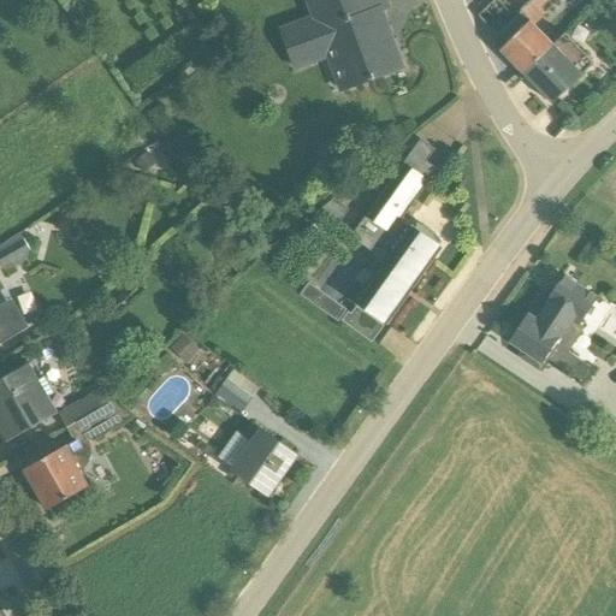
[(311,17),(279,29),(295,72),(326,60),(339,95),(406,69),(385,12),(391,9),(388,0),(311,0),(306,3),(311,17)]
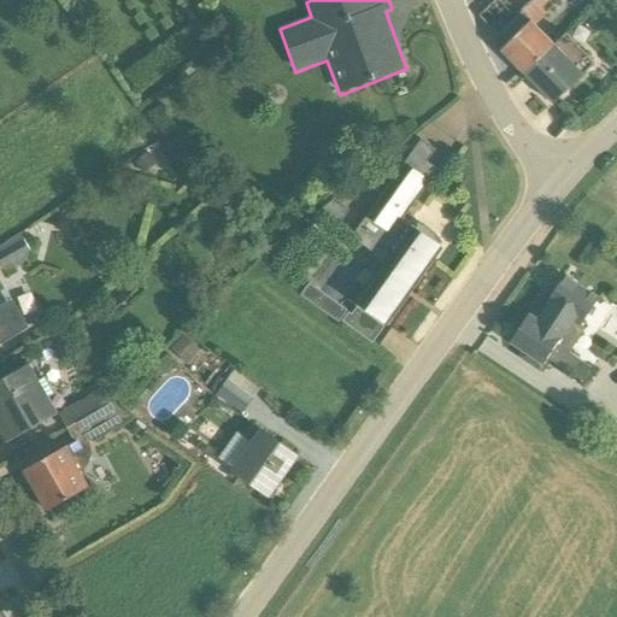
[(495,0),(479,17),(506,45),(500,51),(523,74),(524,75),(554,46),(536,24),(547,13),(541,7),(548,0),(495,0)]
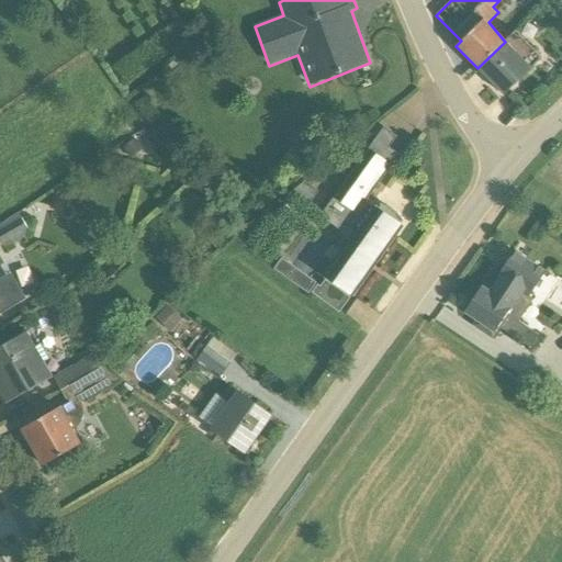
[(539,56),(516,32),(478,68),(504,94),(506,93),(539,60),(539,56)]
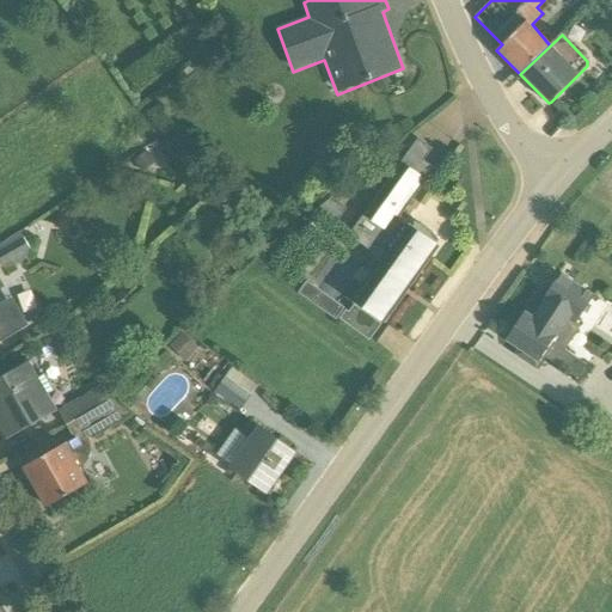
[(434,148),(418,138),(348,236),(372,252),(378,243),(390,251),(353,303),(385,323),(430,259),(428,257),(439,240),(432,231),(421,225),(410,221),(407,226),(398,221),(435,169),(424,161),(434,148)]
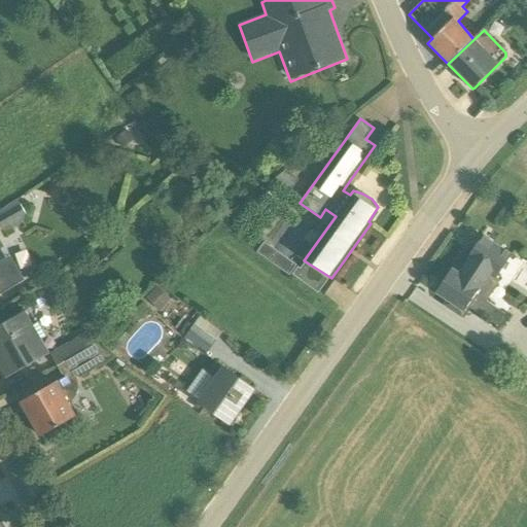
[(273,181),(288,194),(299,180),(286,171),(273,181)]
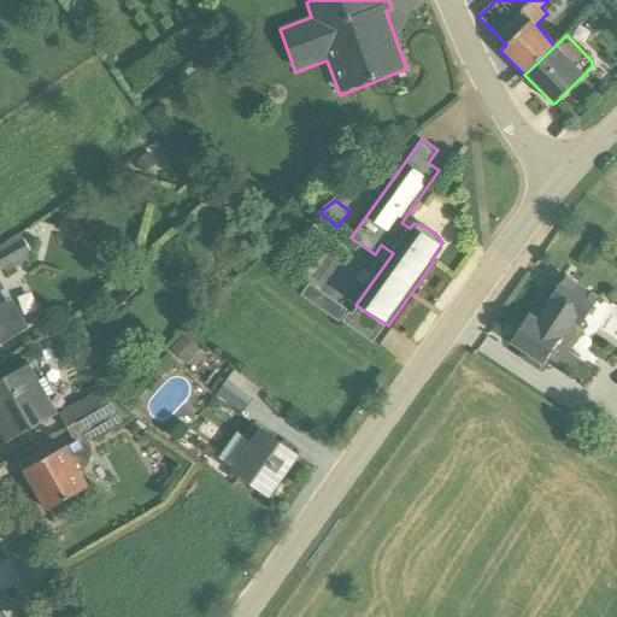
[(0,247),(0,260),(5,270),(13,265),(15,268),(28,259),(29,251),(21,235),(0,247)]
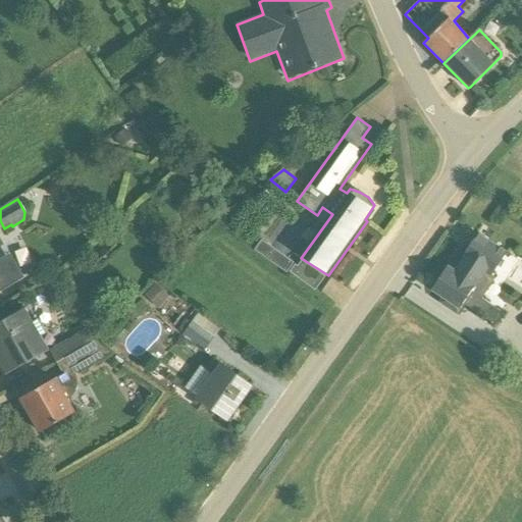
[(490,275),(505,254),(477,235),(463,256),(465,258),(456,273),(447,267),(438,279),(436,277),(429,288),(445,297),(441,302),(458,313),(461,309),(460,307),(462,304),(491,323),(499,313),(480,300),(496,278),(490,275)]
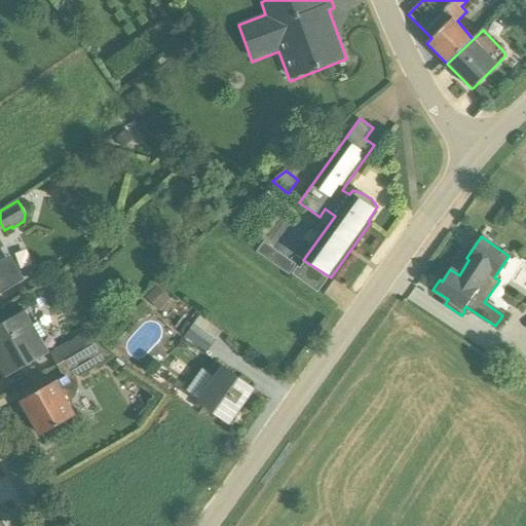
[(296,265),(264,241),(256,252),(289,275),(296,265)]
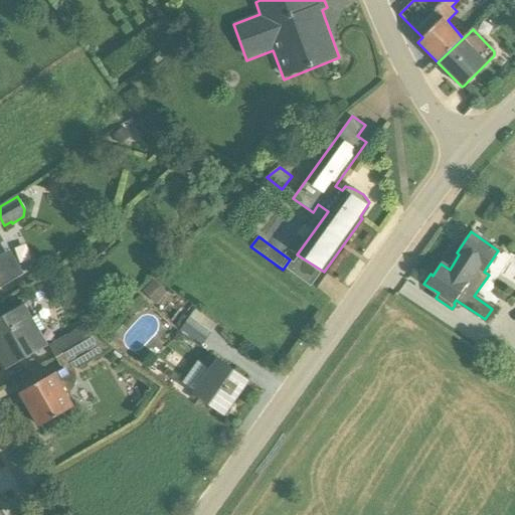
[(0,287),(23,275),(9,250),(0,255),(0,287)]
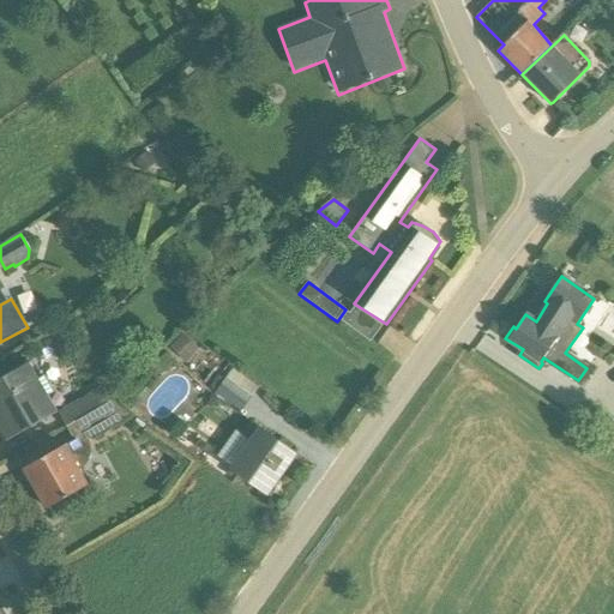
[(371,342),(383,326),(355,306),(349,314),(347,312),(341,320),(371,342)]
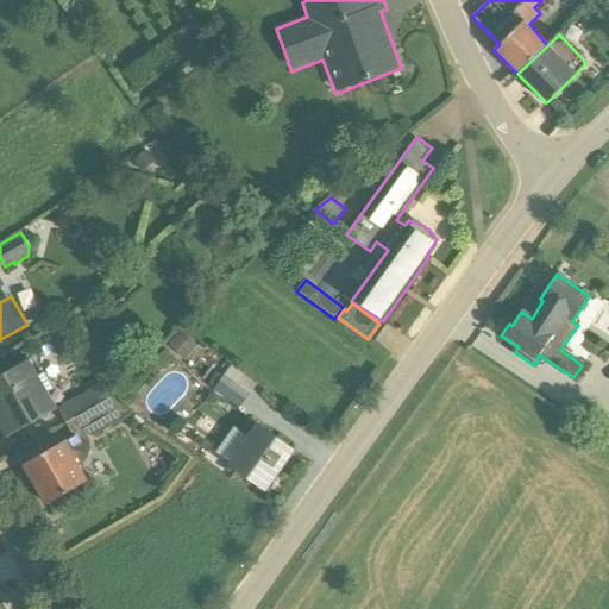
[(198,346),(181,331),(169,345),(186,359),(198,346)]
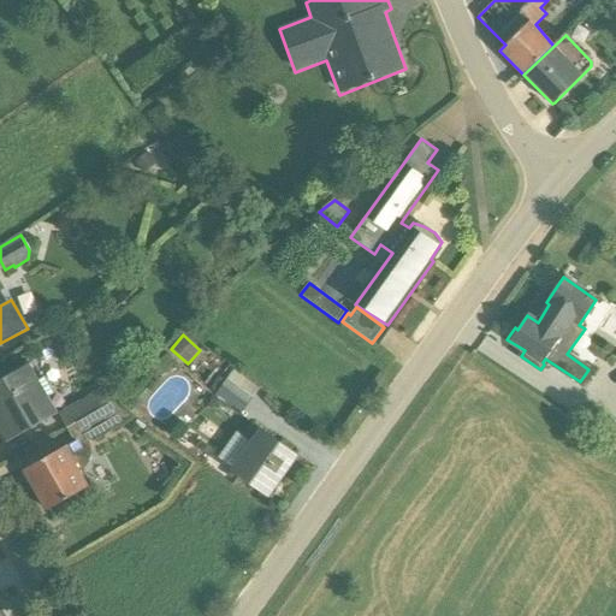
[(30,365),(0,380),(0,432),(6,443),(58,413),(49,397),(54,394),(46,378),(40,380),(30,365)]
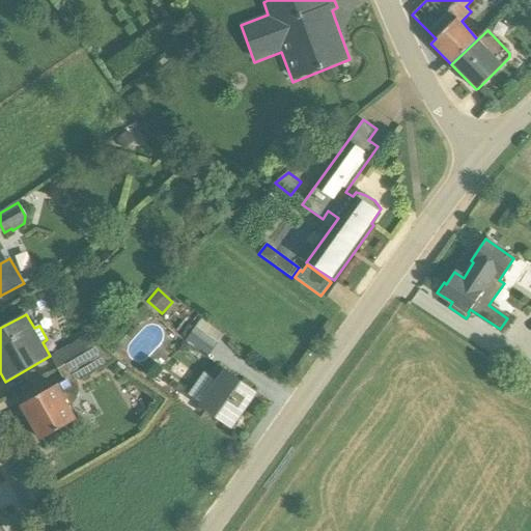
[(189,325),(182,335),(187,341),(208,357),(223,335),(202,319),(195,329),(189,325)]
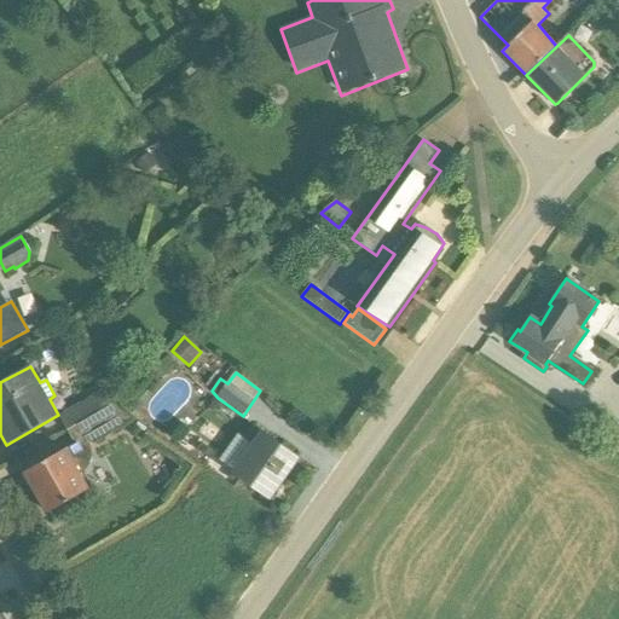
[(111,406),(103,392),(58,415),(68,432),(111,406)]
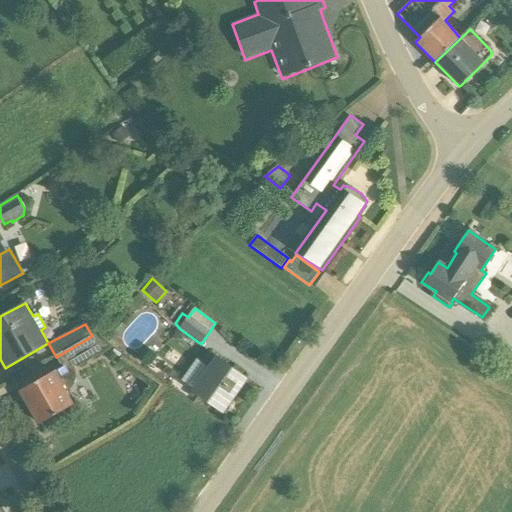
[(75,367),(111,347),(94,335),(56,357),(62,367),(20,391),(39,424),(74,404),(67,392),(71,388),(74,384),(76,376),(75,367)]
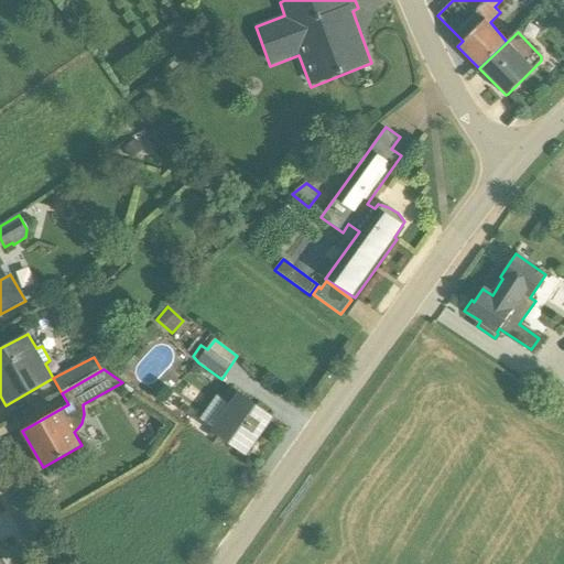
[(231,388),(224,399),(217,394),(199,419),(213,429),(212,430),(246,453),(271,416),(231,388)]
